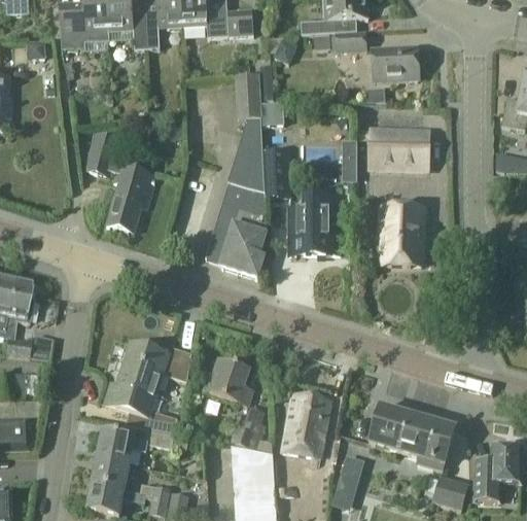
[(5,0),(6,14),(30,12),(29,0),(5,0)]
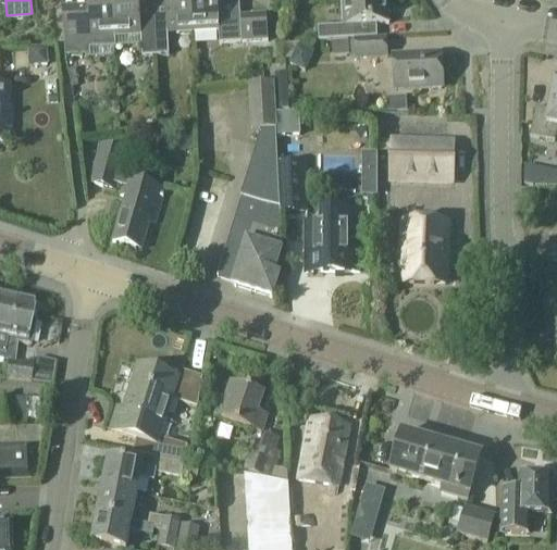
[(115,32),(114,3),(114,0),(88,0),(88,1),(61,3),(62,23),(64,23),(65,51),(91,50),(90,44),(116,42),(115,32)]
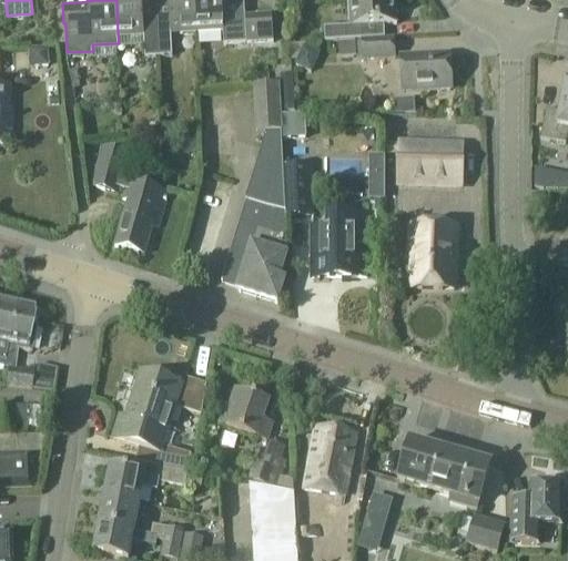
[(117,0),(117,3),(118,32),(144,30),(145,52),(159,51),(156,0),(117,0)]
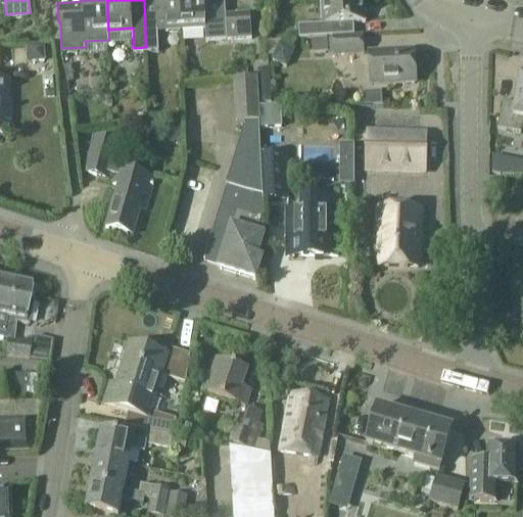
[(182,26),(180,0),(144,0),(146,47),(158,47),(157,27),(182,26)]
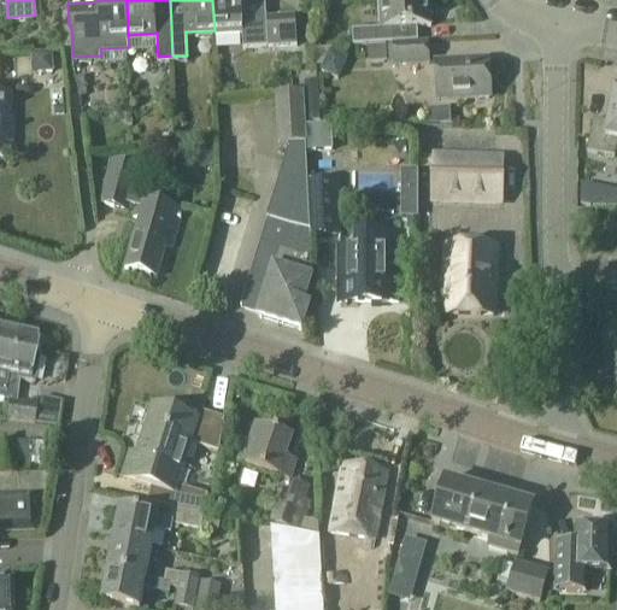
[(212,0),(215,30),(244,28),(245,44),(298,41),(295,11),(264,12),(263,0),(212,0)]
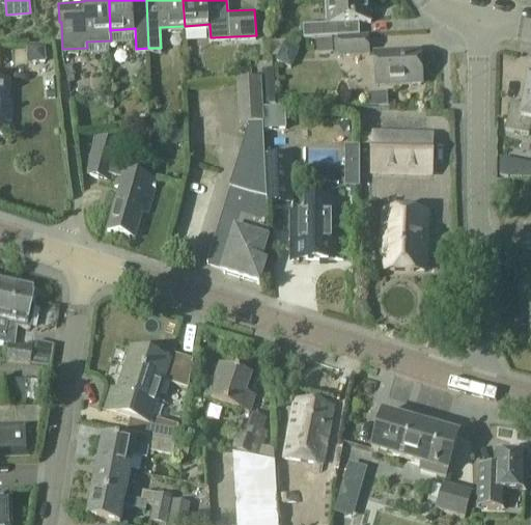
[(327,0),(328,20),(303,21),(304,34),(315,33),(332,32),(358,30),(357,19),(371,18),(370,0),(327,0)]
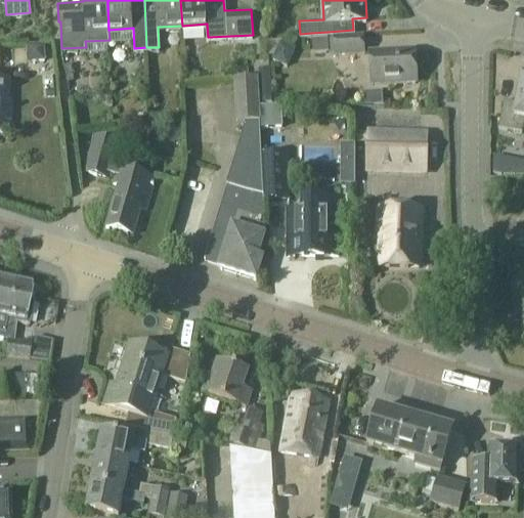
[(328,32),(311,33),(312,48),(329,47),(328,32)]
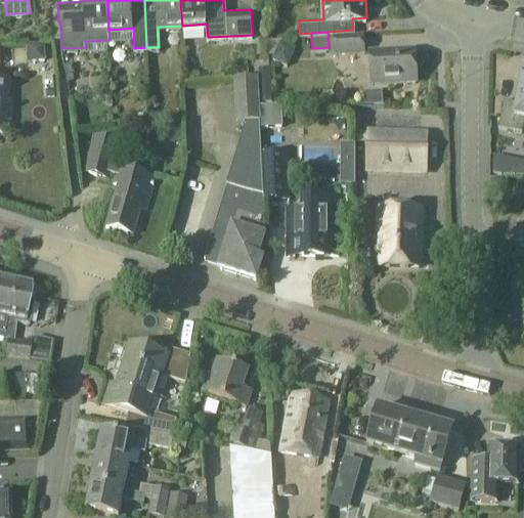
[(334,48),(364,47),(364,33),(334,34),(334,48)]
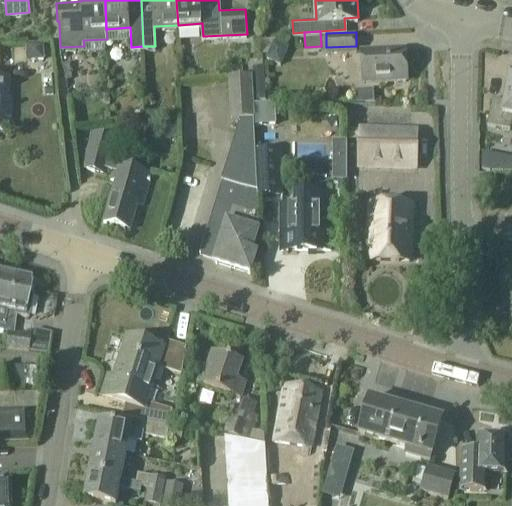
[(275,36),(267,53),(281,60),(289,43),(275,36)]
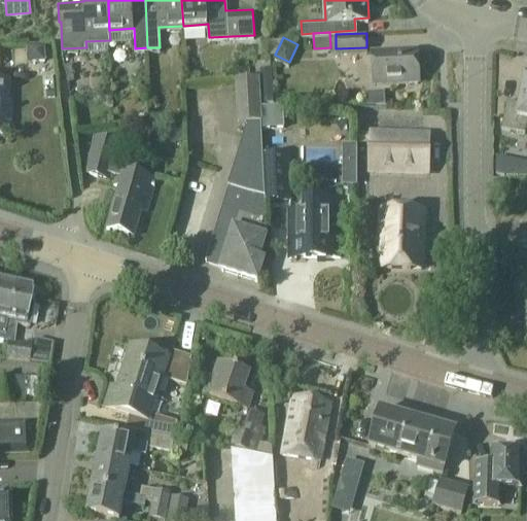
[(375,78),(420,76),(419,45),(374,48),(375,78)]
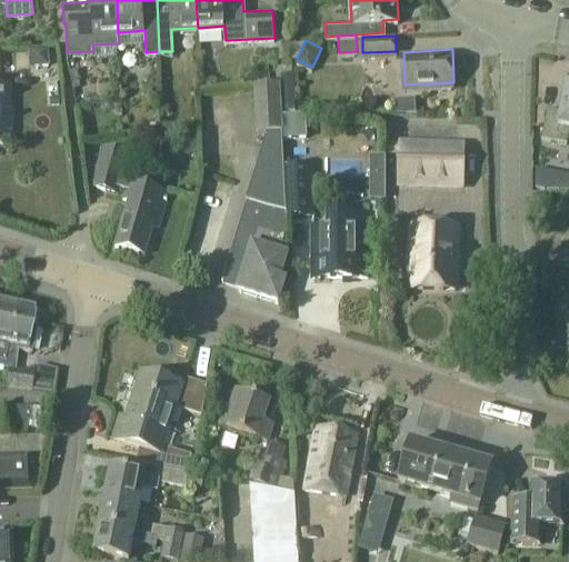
[(280,80),(281,107),(296,108),(293,71),(279,72),(280,80)]
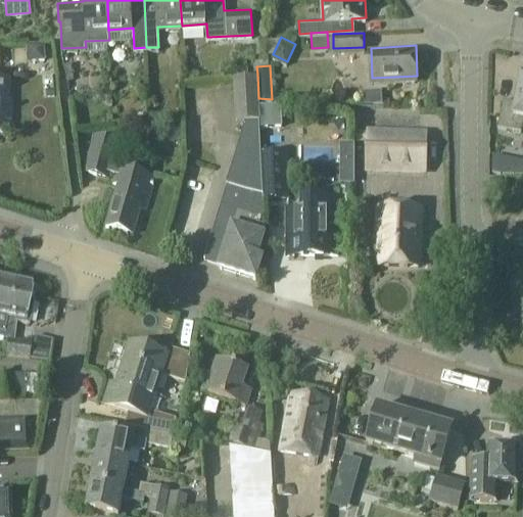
[(522,72),(517,99),(504,96),(498,124),(521,128),(522,123),(522,72)]
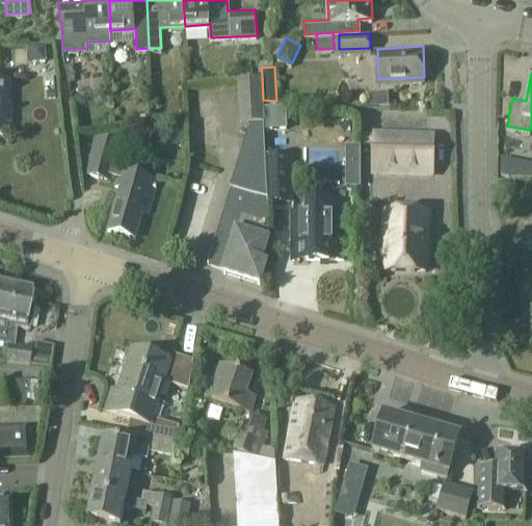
[(266,166),(263,100),(262,75),(239,76),(241,121),(249,120),(230,184),(231,184),(208,259),(225,264),(224,268),(260,280),(266,259),(261,258),(269,231),(266,166)]
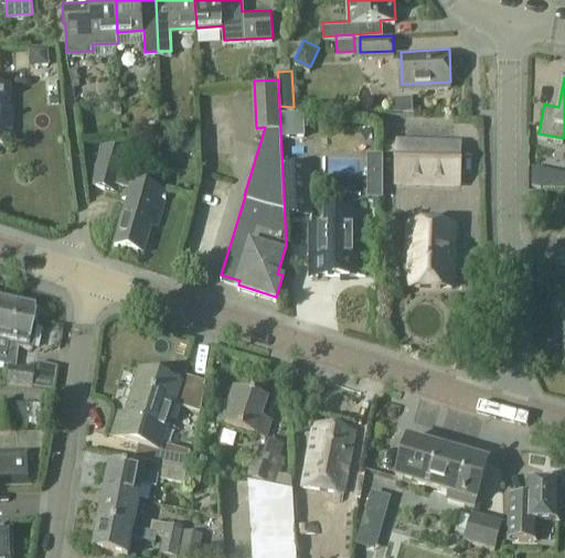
[(0,139),(4,139),(4,125),(14,125),(14,102),(9,102),(9,81),(0,81),(0,139)]
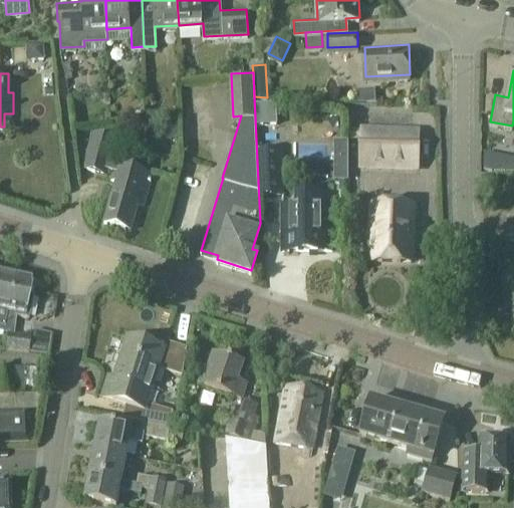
[(276,99),(256,100),(257,120),(277,119),(276,99)]
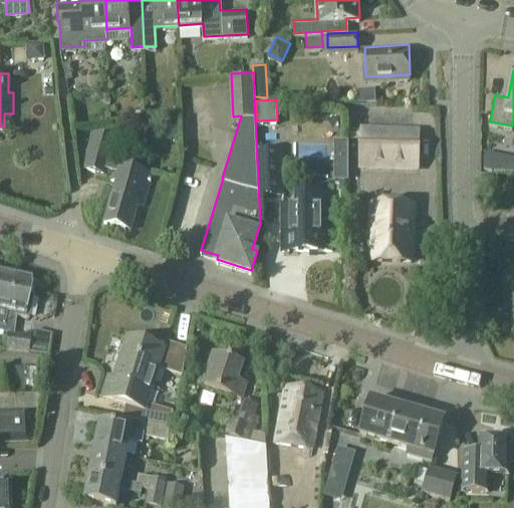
[(116,159),(116,160),(110,158),(117,135),(92,128),(82,165),(106,172),(108,165),(114,167),(112,176),(116,177),(104,219),(132,226),(141,191),(146,193),(153,169),(116,159)]
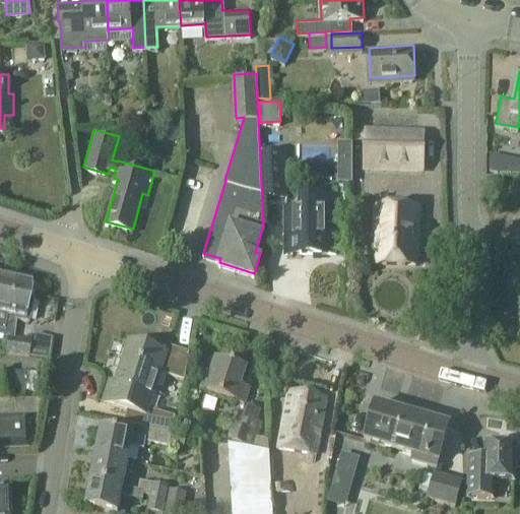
[(424,165),(424,131),(367,129),(366,163),(424,165)]
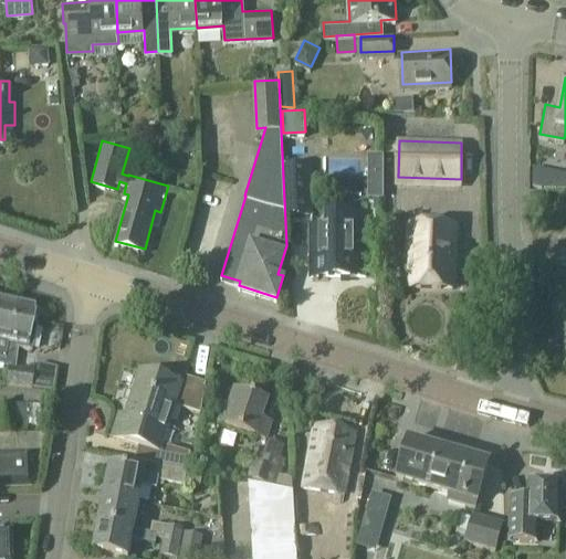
[(370,149),(370,171),(385,171),(385,149),(370,149)]
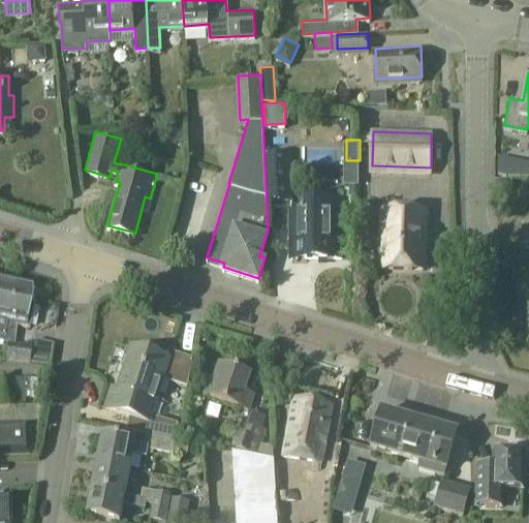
[(267,198),(290,196),(288,149),(263,151),(267,198)]
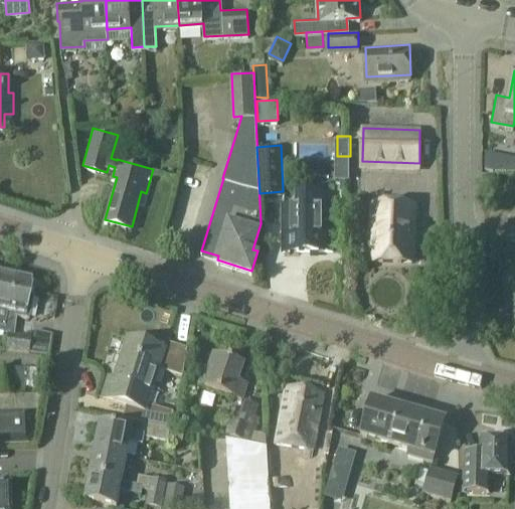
[(500,168),(503,155),(487,151),(484,165),(500,168)]
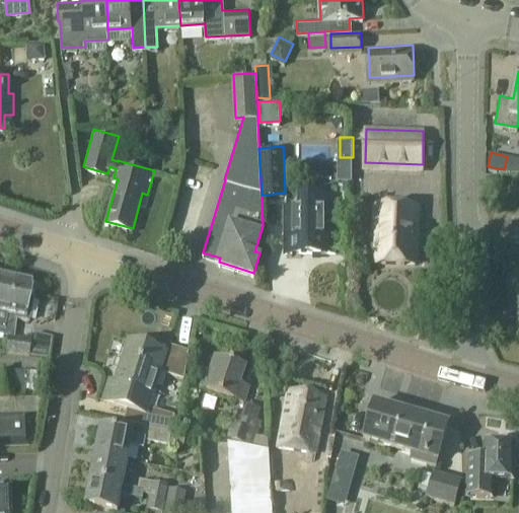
[(334,204),(334,193),(296,193),(296,204),(286,204),(285,249),(326,249),(326,217),(334,217),(334,204)]
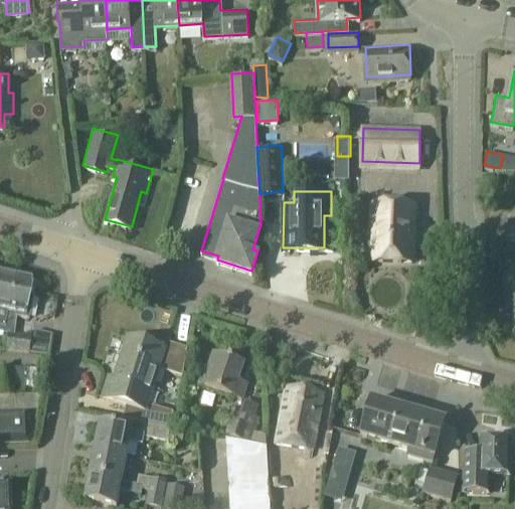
[(414,259),(415,202),(373,200),(372,221),(375,222),(373,258),(414,259)]
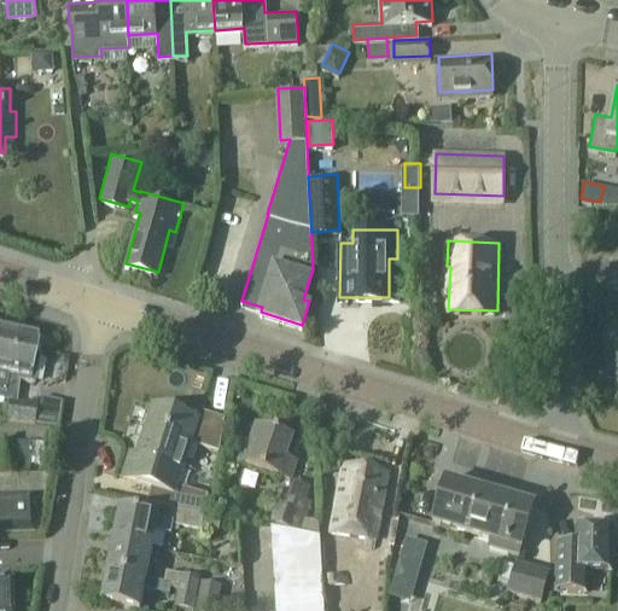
[(9,368),(18,326),(0,323),(0,391),(9,395),(11,368),(9,368)]
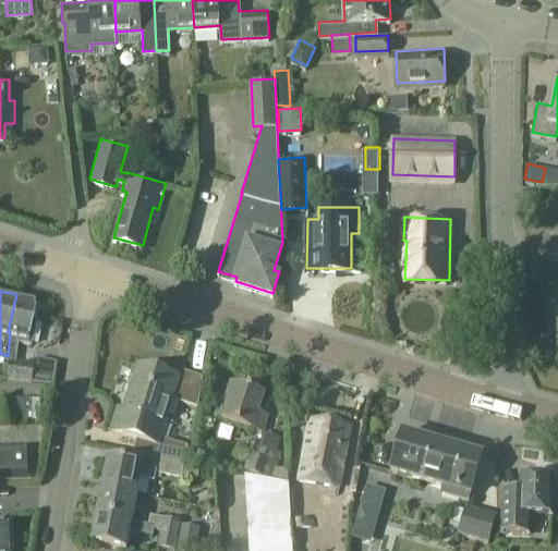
[(8,332),(10,332),(19,334),(17,337),(32,339),(36,315),(31,314),(34,298),(16,294),(8,332)]
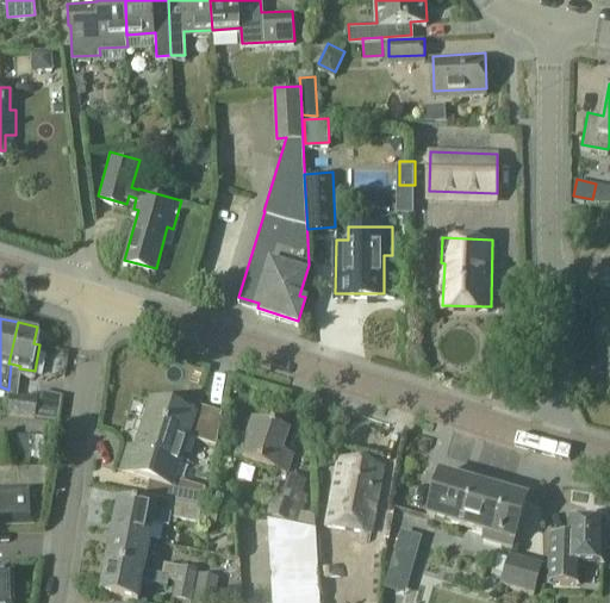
[(41,393),(10,389),(6,408),(55,415),(60,389),(42,386),(41,393)]
